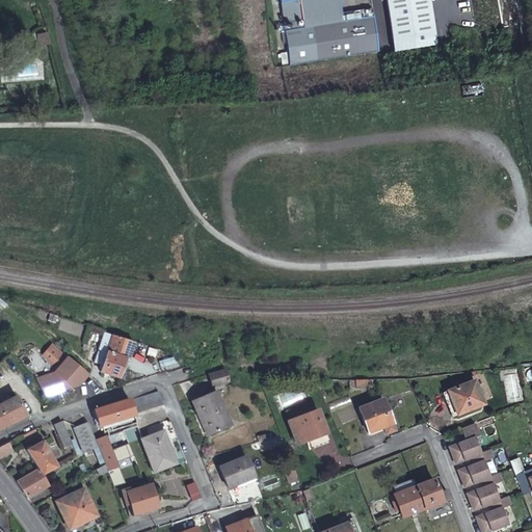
[(343,22),(339,0),(280,0),(282,11),(284,24),(303,21),(304,28),(343,22)]
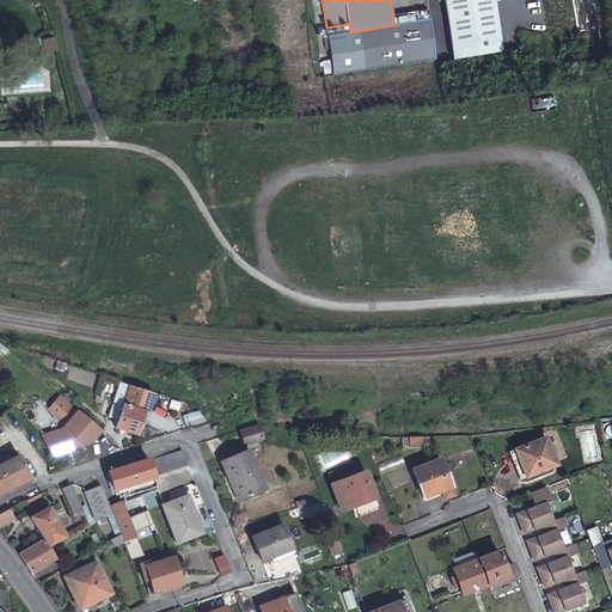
[(502,51),(493,0),(444,0),(454,59),(502,51)]
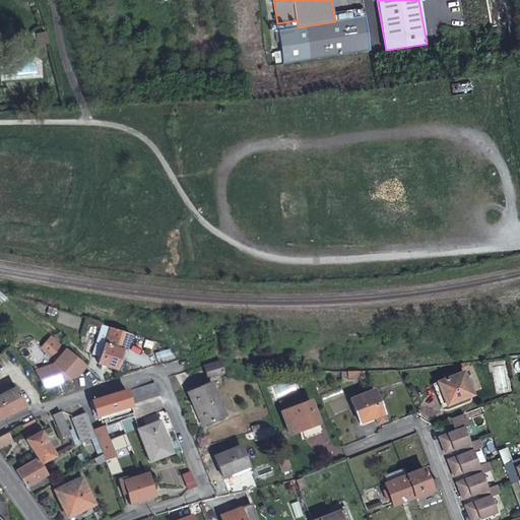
[(297,20),(277,23),(285,65),(371,49),(364,8),(350,10),(351,17),(298,27),(297,20)]
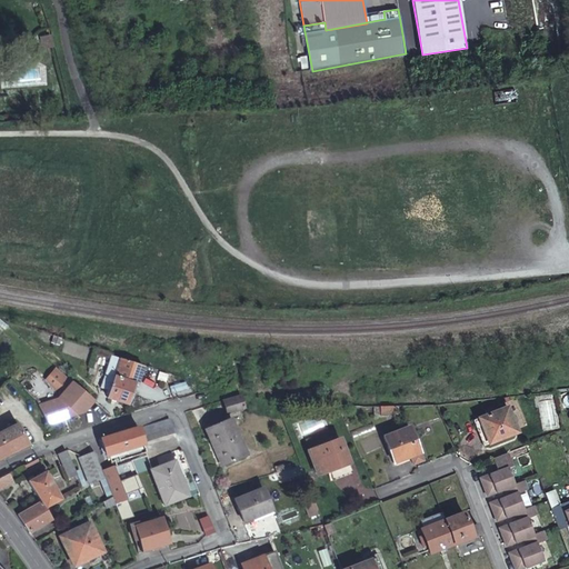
[(49,35),(38,38),(41,50),(53,47),(49,35)]
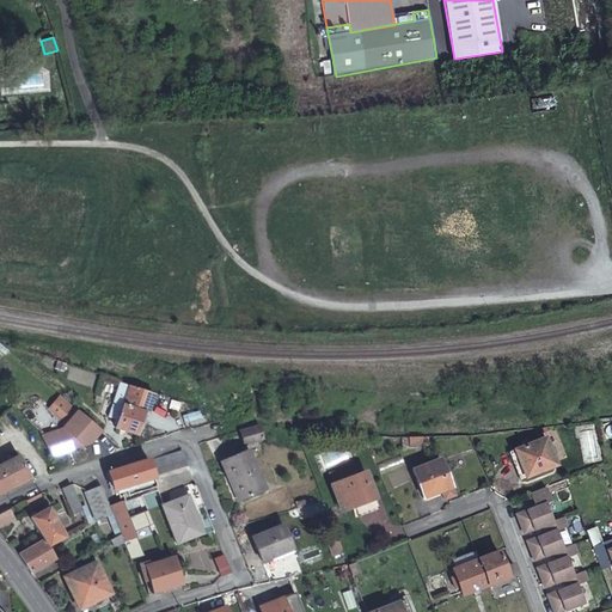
[(153,392),(118,380),(112,401),(108,417),(114,420),(112,423),(115,423),(115,427),(135,434),(142,411),(146,412),(153,392)]
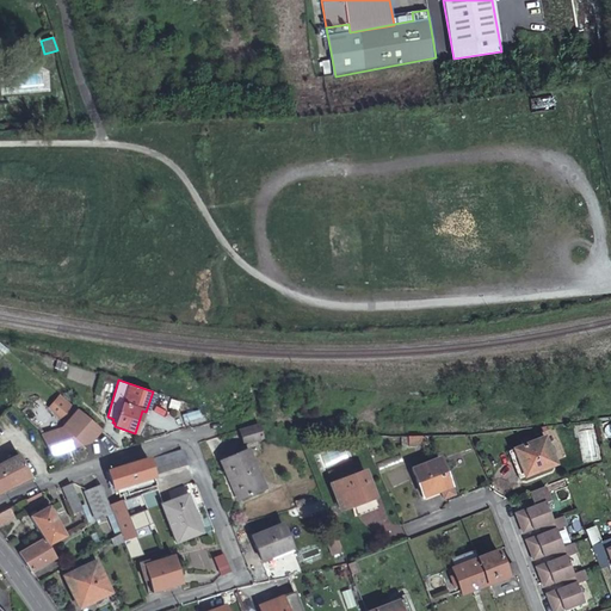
[(99,430),(76,409),(59,429),(41,434),(49,443),(53,452),(87,442),(99,430)]
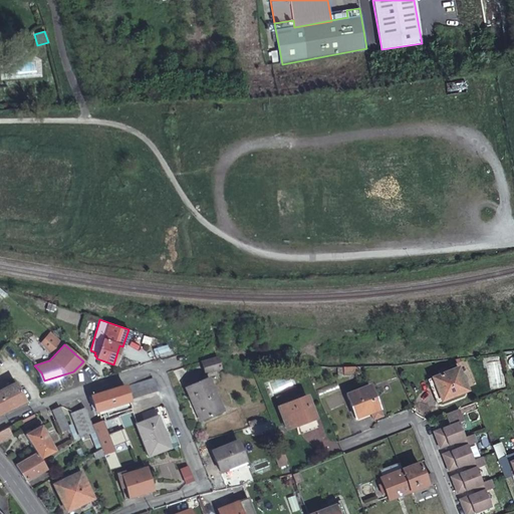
[(153,349),(156,358),(171,353),(168,344),(153,349)]
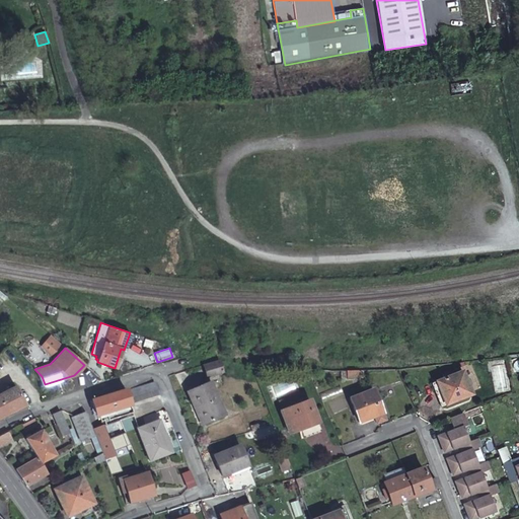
[(220,368),(218,359),(202,364),(205,373),(220,368)]
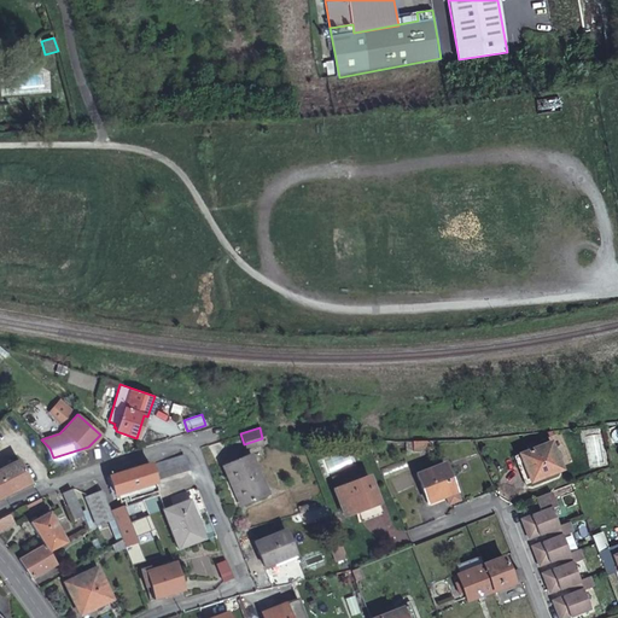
[(263,442),(262,438),(244,444),(245,448),(263,442)]
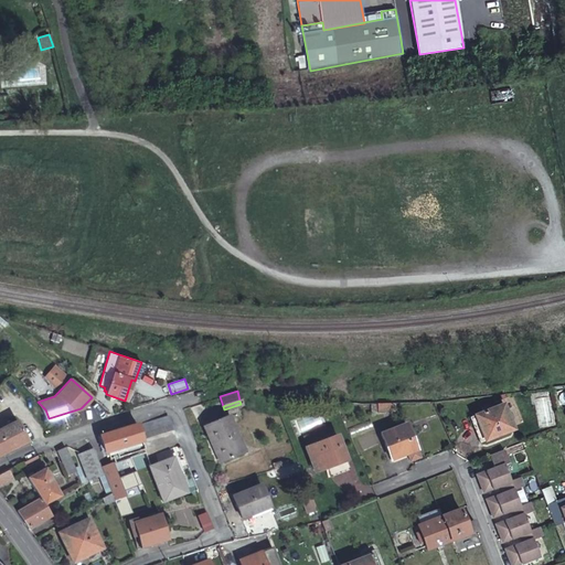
[(388,412),(387,403),(377,403),(377,412),(388,412)]
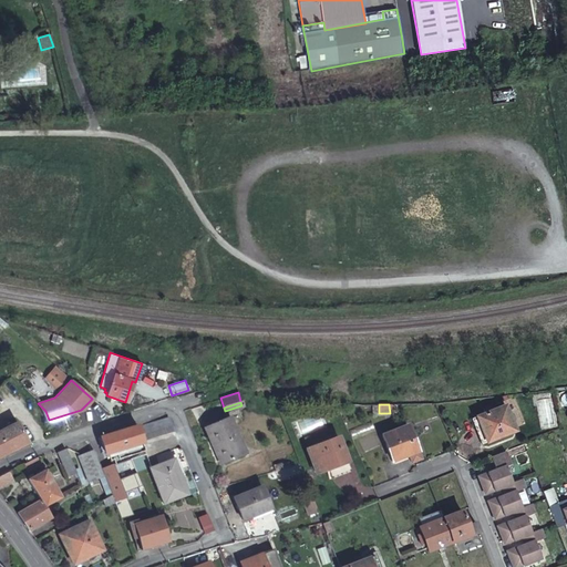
[(515,431),(505,406),(476,416),(471,419),(481,444),(486,442),(515,431)]
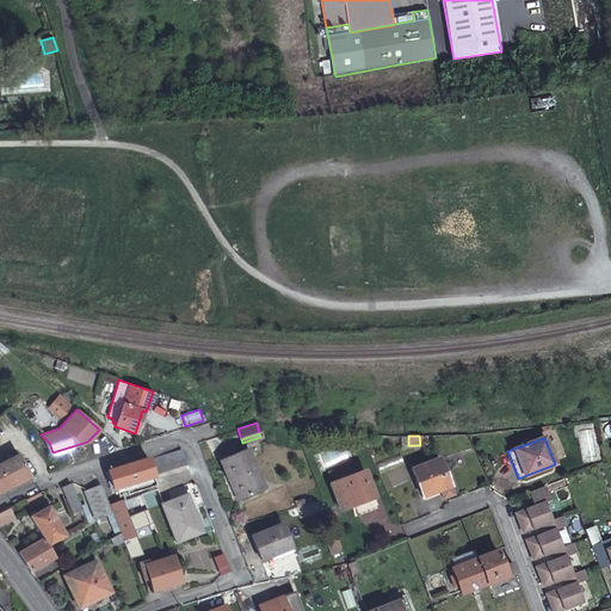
[(186,464),(180,448),(147,458),(107,470),(113,488),(135,481),(139,491),(155,485),(153,476),(152,475),(186,464)]
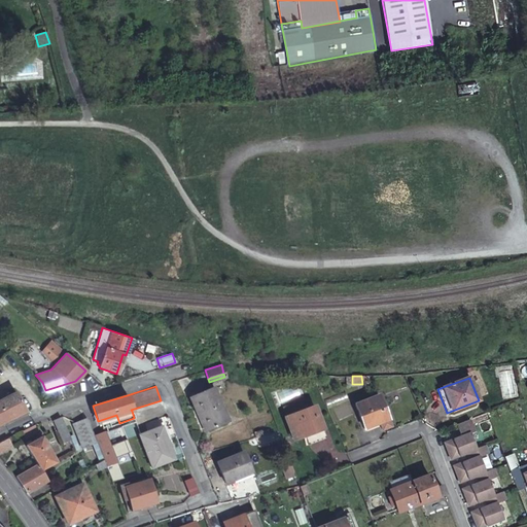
[(226,421),(213,387),(189,396),(198,416),(202,414),(209,428),(226,421)]
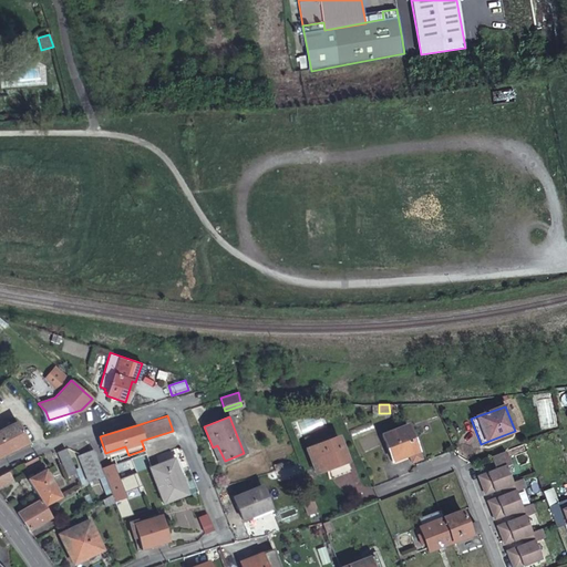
[(0,456),(27,443),(17,422),(10,425),(0,430),(0,456)]
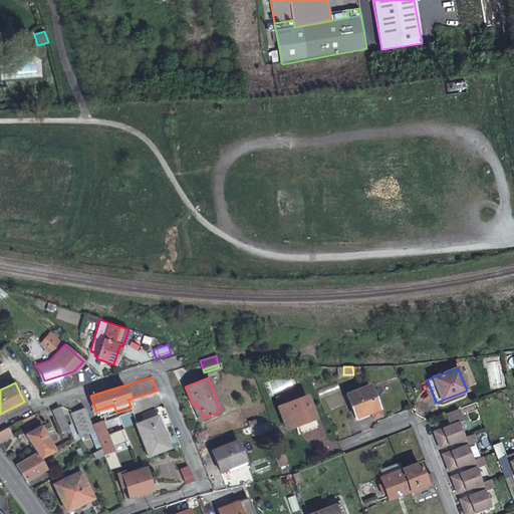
[(378,410),(368,386),(345,395),(354,419),(369,413),(378,410)]
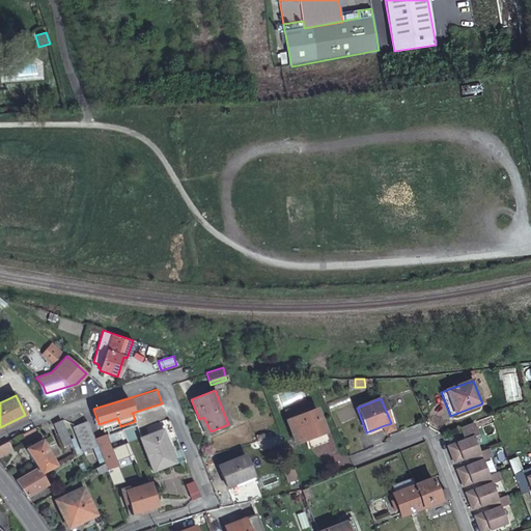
[(287,420),(285,420),(295,443),(303,440),(303,437),(324,428),(316,410),(314,410),(311,401),(301,404),(304,414),(287,420)]
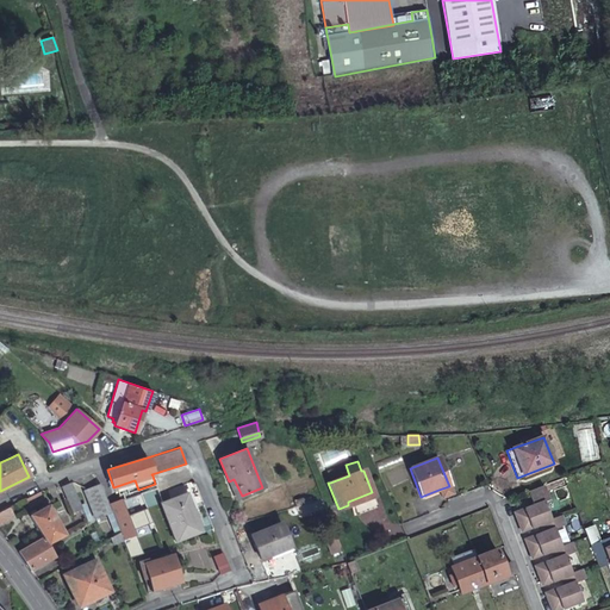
[(325,472),(330,483),(349,475),(346,465),(325,472)]
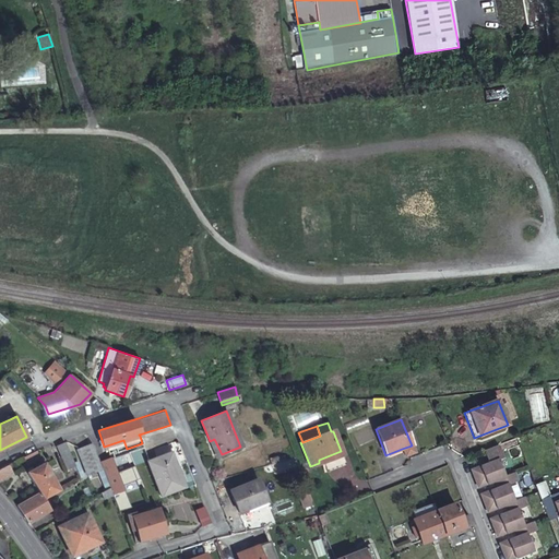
[(222,454),(214,439),(210,441),(216,456),(222,454)]
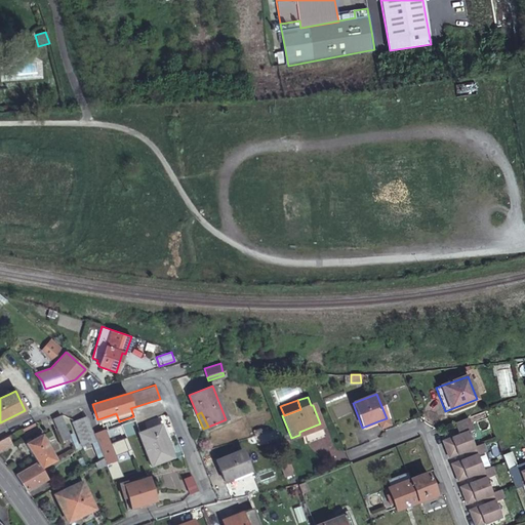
[(71,438),(61,414),(52,418),(63,441),(71,438)]
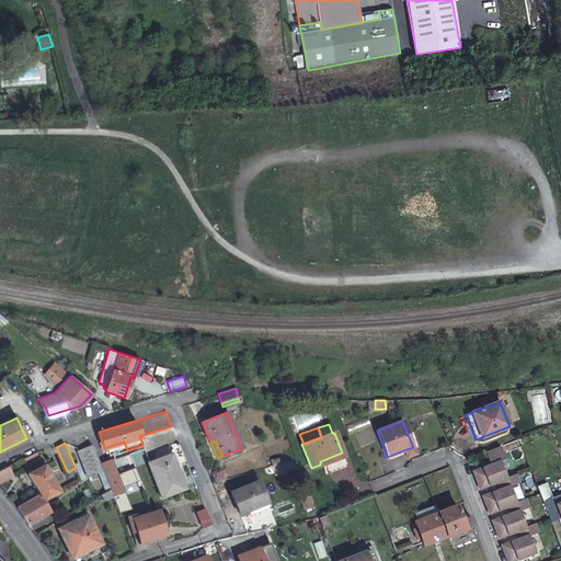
[(102,470),(99,462),(92,446),(78,451),(88,476),(102,470)]
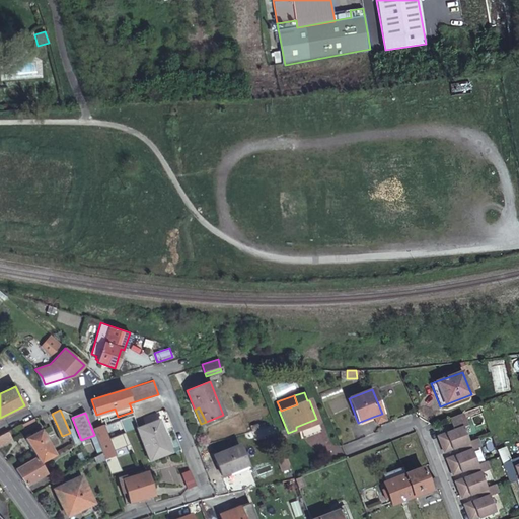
[(466,426),(462,413),(448,419),(453,430),(437,436),(443,452),(459,446),(462,453),(446,459),(452,475),(468,469),(471,475),(455,482),(461,499),(477,492),(480,499),(463,505),(468,518),(475,518),(495,512),(490,496),(498,493),(494,485),(486,488),(480,473),(489,470),(486,461),(477,464),(471,450),(479,447),(476,439),(468,442),(462,427),(466,426)]
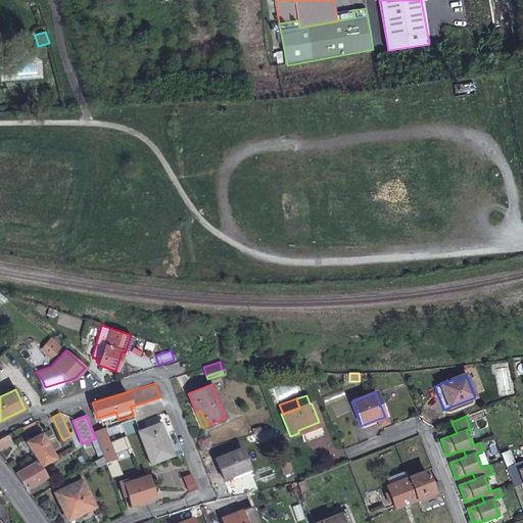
[(387,423),(385,417),(376,420),(378,426),(387,423)]
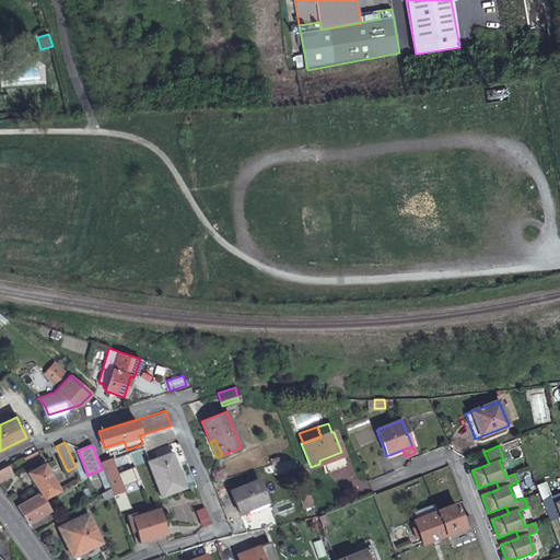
[(39,458),(35,451),(22,458),(26,465),(39,458)]
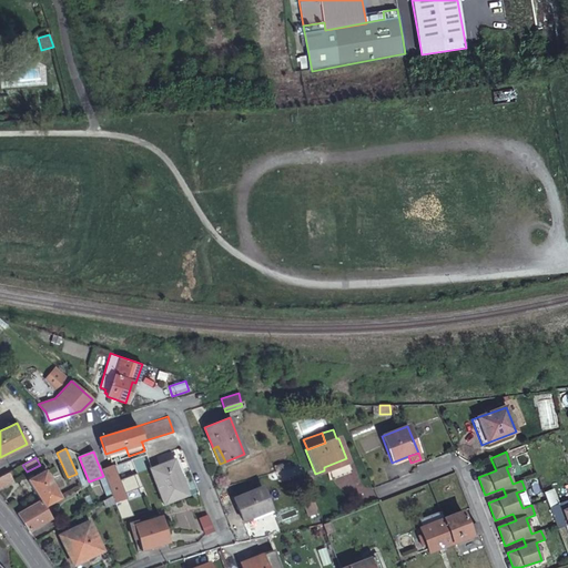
[(347,462),(346,458),(324,467),(324,470),(328,469),(332,480),(352,473),(347,462)]
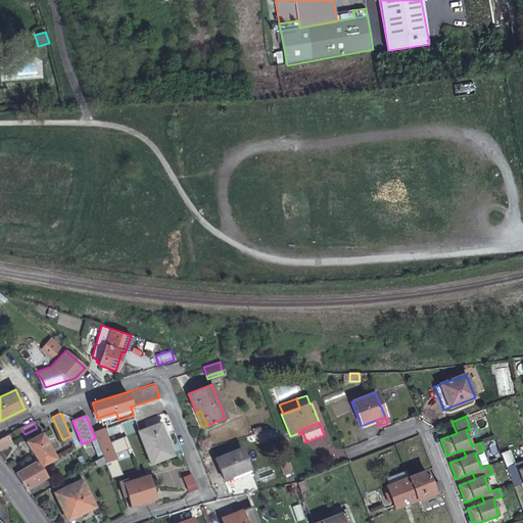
[(172,457),(159,423),(146,428),(139,431),(138,432),(150,465),(172,457)]
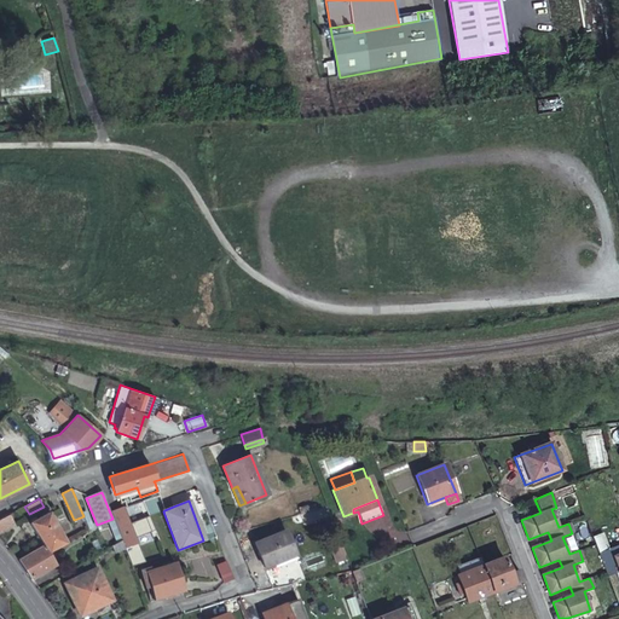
[(120,507),(109,510),(113,519),(121,539),(123,547),(133,543),(120,507)]
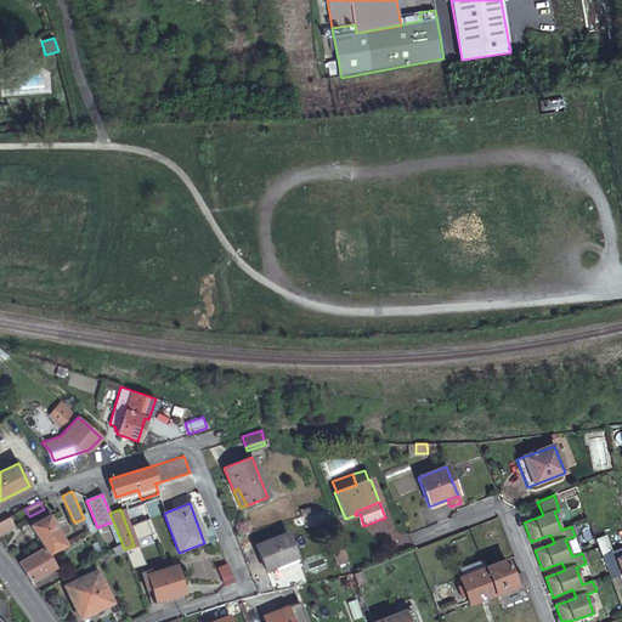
[(43,548),(47,554),(63,546),(47,516),(30,525),(43,548)]
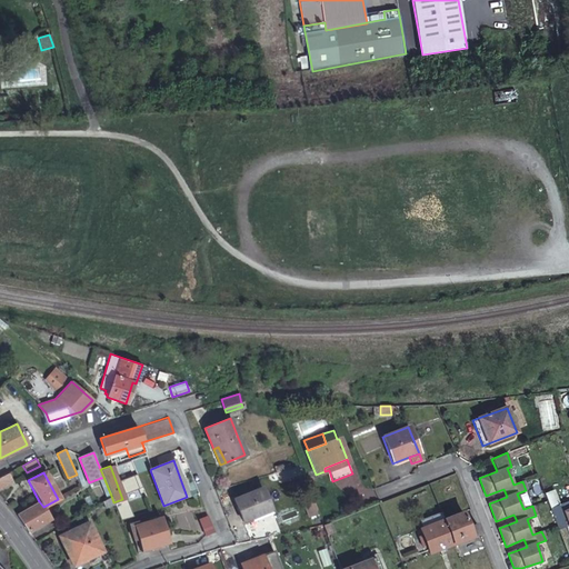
[(0,487),(11,481),(7,473),(0,477),(0,487)]
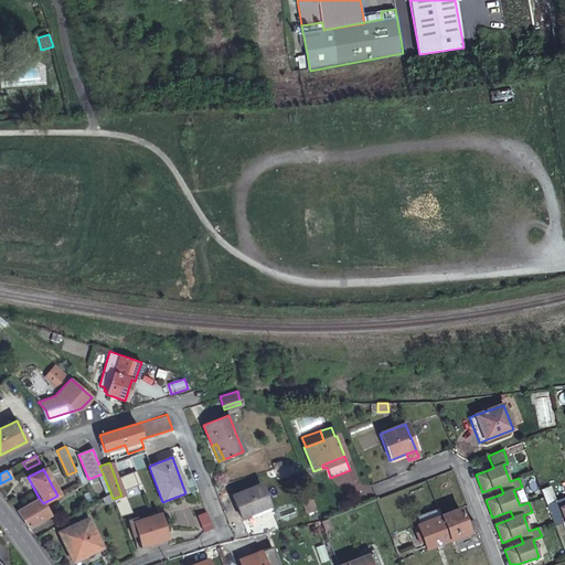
[(119,477),(123,490),(139,486),(136,472),(119,477)]
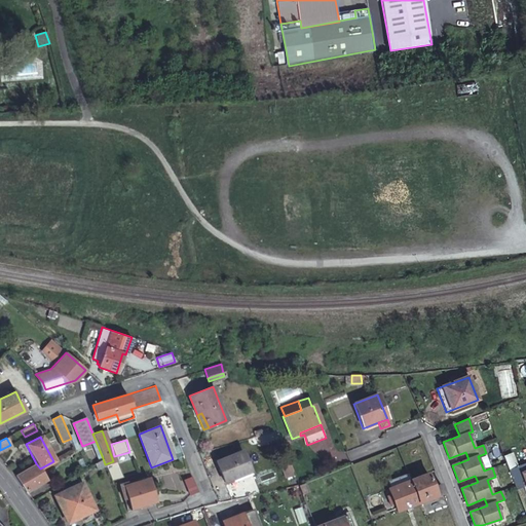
[(497,445),(491,446),(495,458),(501,457),(497,445)]
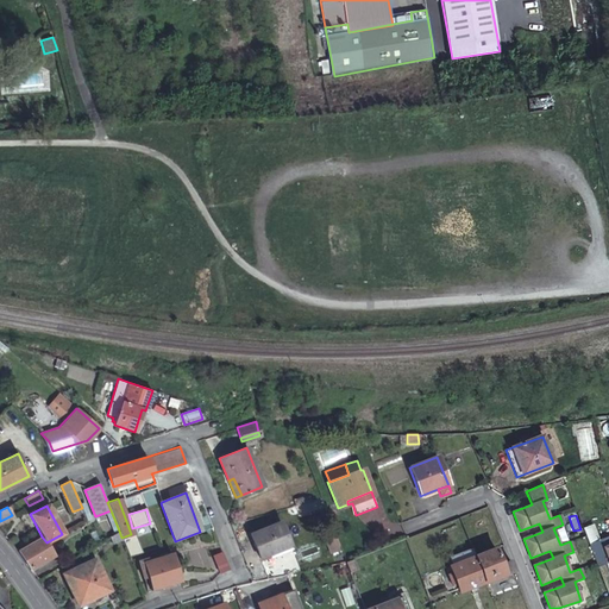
[(290,545),(281,522),(250,534),(259,558),(290,545)]
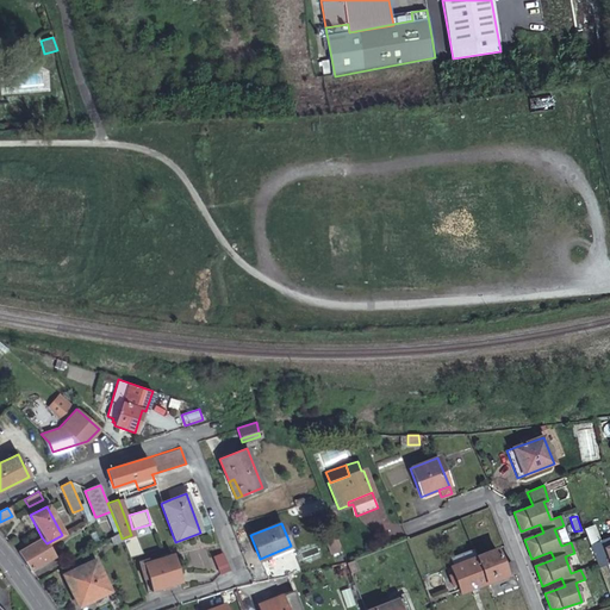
[(590,545),(601,541),(595,526),(584,529),(590,545)]
